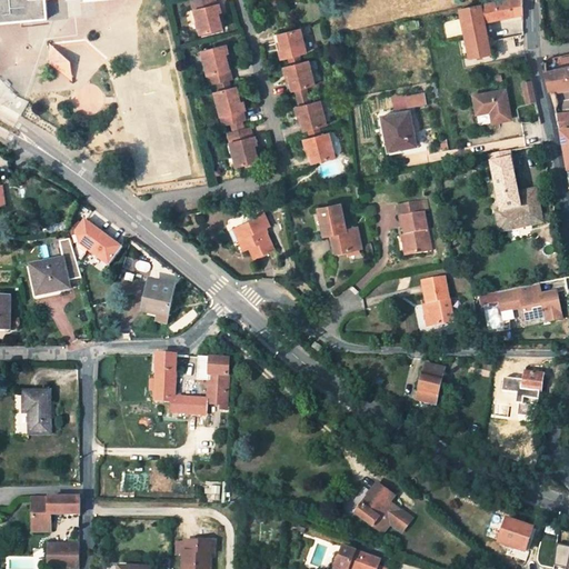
[(0,0),(0,22),(48,18),(46,0),(86,0),(87,0),(86,0),(0,0)]
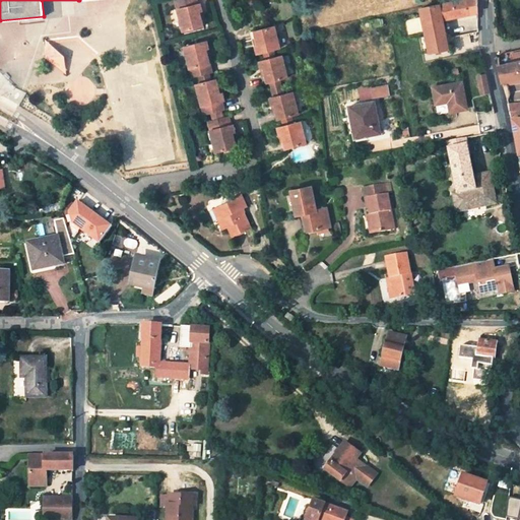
[(176,0),(178,9),(180,17),(184,31),(204,27),(200,12),(203,11),(201,3),(198,3),(196,0),(176,0)]
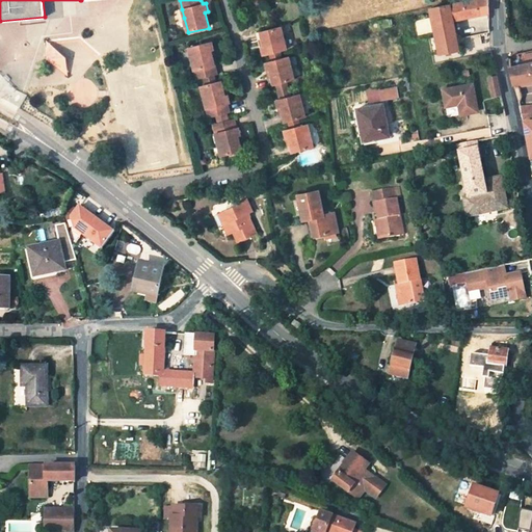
[(489,14),(488,0),(473,0),(452,4),(455,21),(489,14)]
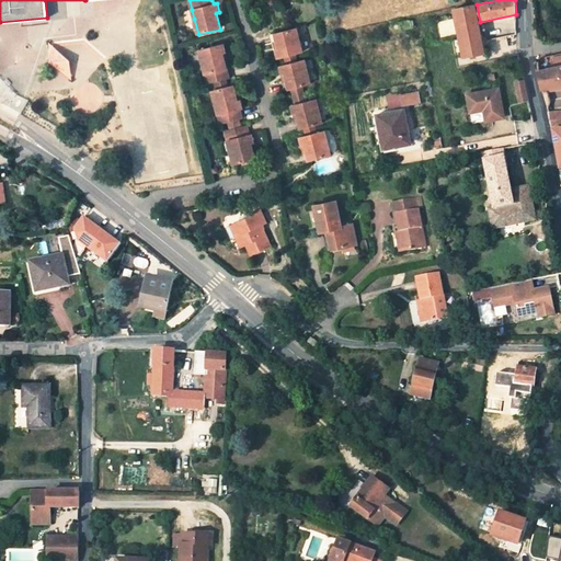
[(457,15),(465,57),(478,54),(474,34),(472,23),(479,22),(480,22),(477,4),(455,9),(457,15)]
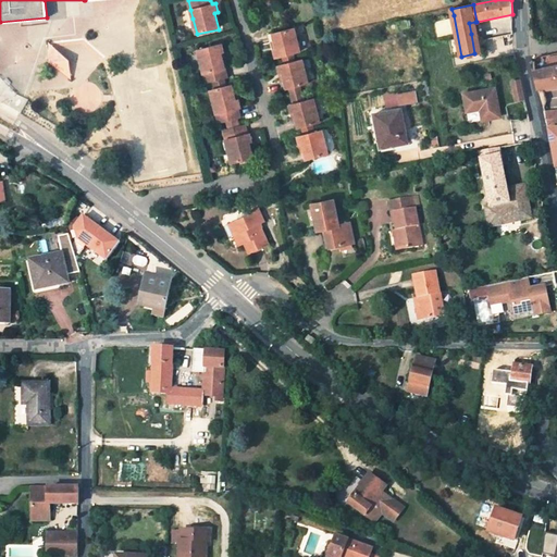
[(469,23),(471,34),(474,53),(482,51),(479,35),(475,22),(469,23)]
